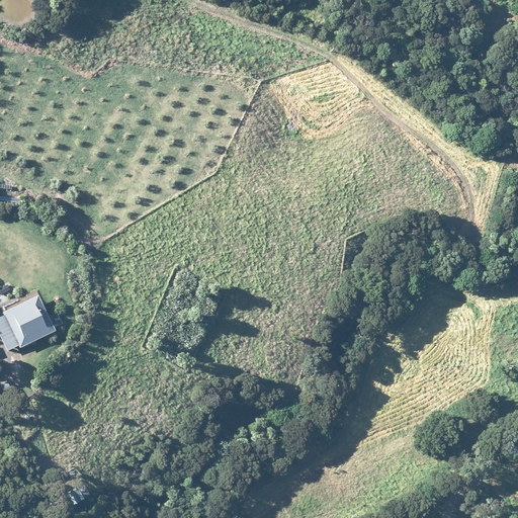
[(38,296),(3,314),(20,348),(55,332),(38,296)]
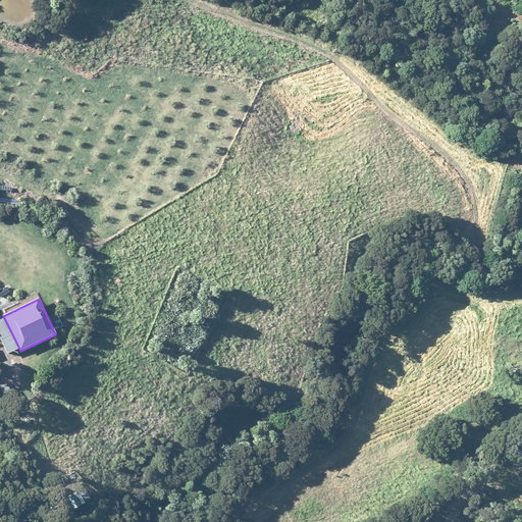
[(59,316),(51,319),(56,330),(64,326),(59,316)]
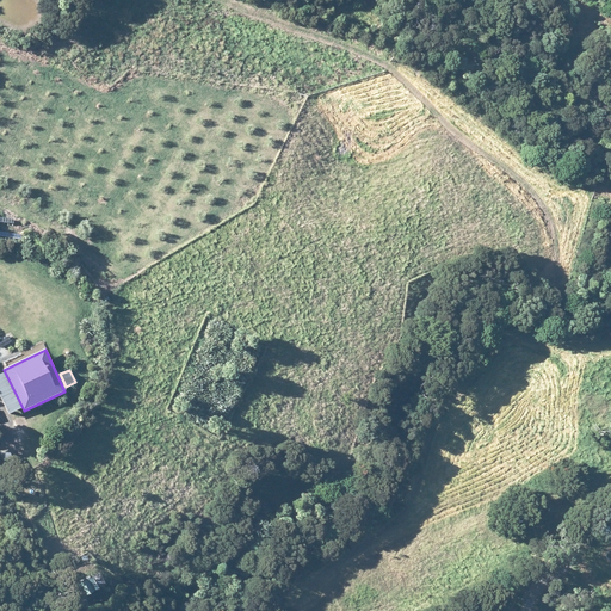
[(13,461),(8,451),(1,454),(6,464),(13,461)]
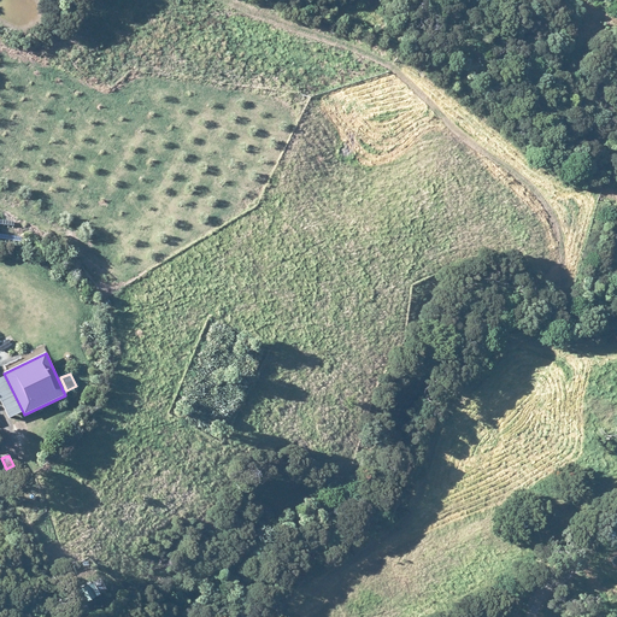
[(29,492),(19,495),(27,515),(37,511),(29,492)]
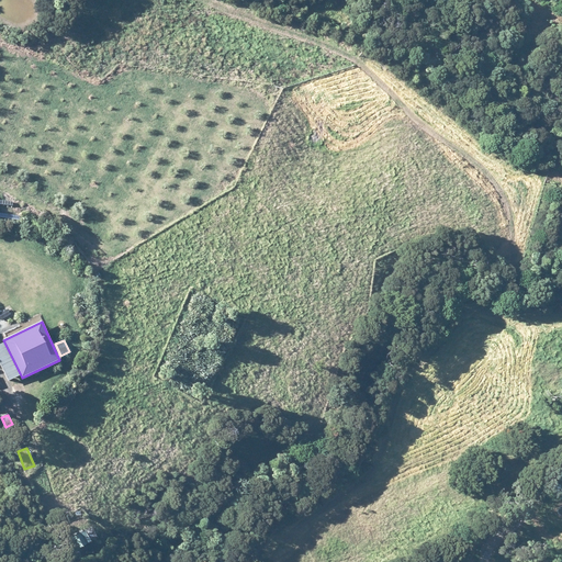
[(90,543),(85,531),(71,539),(77,550),(90,543)]
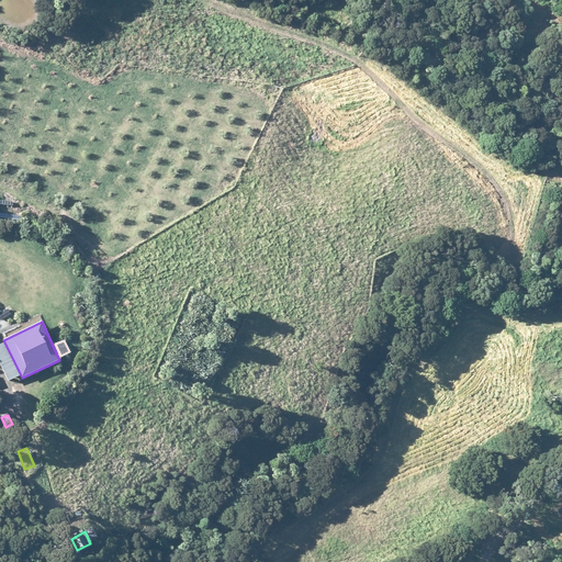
All buildings are outlined.
